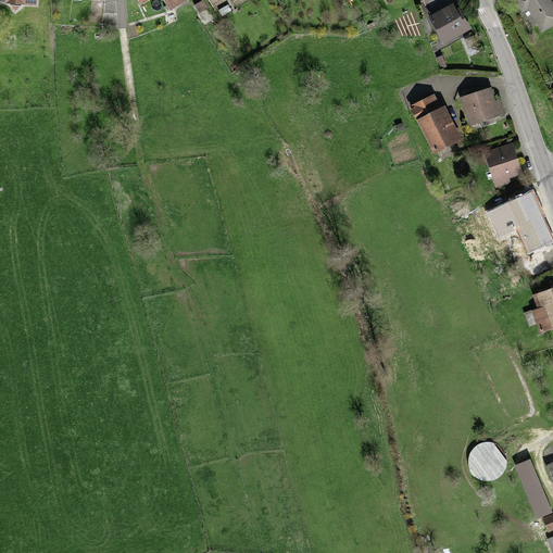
[(552,4),(550,0),(523,0),(540,30),(552,22),(552,4)]
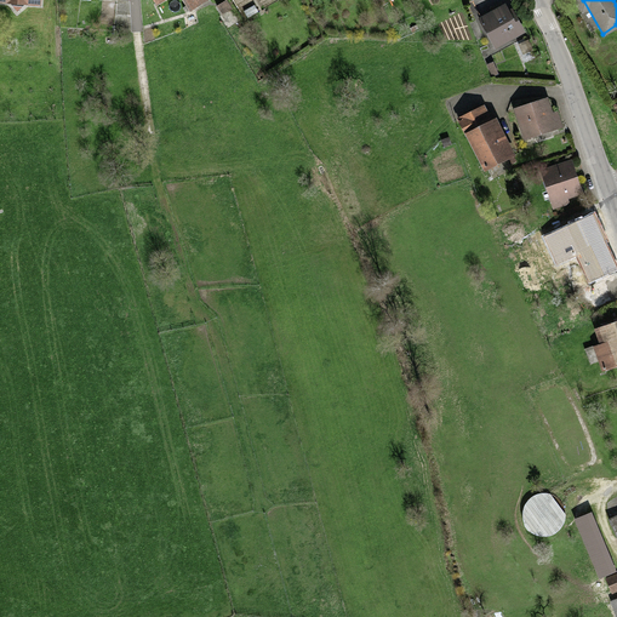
[(507,3),(478,20),(495,50),(524,33),(507,3)]
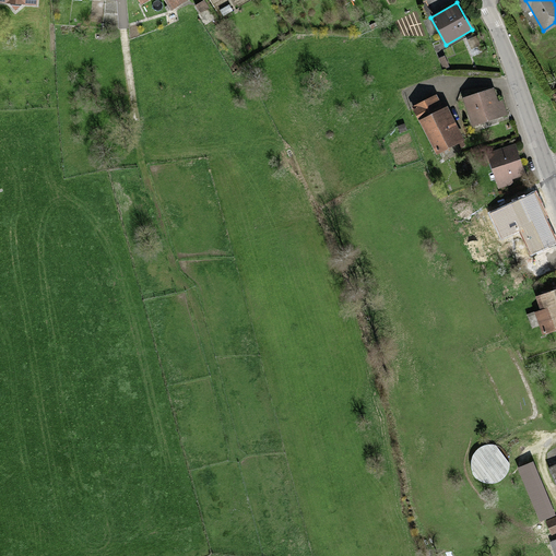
[(494,87),(464,97),(473,123),(508,113),(504,98),(498,99),(494,87)]
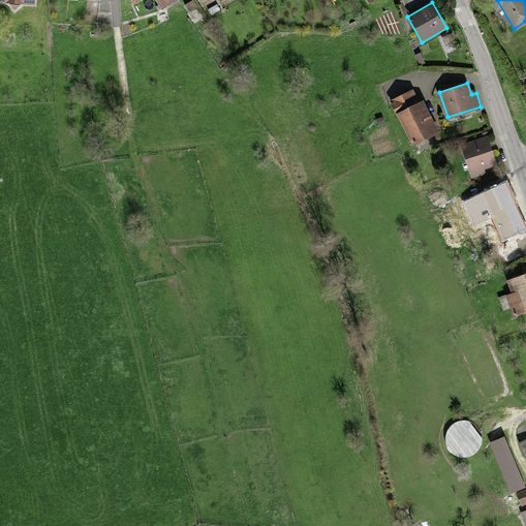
[(413,88),(393,99),(416,140),(437,127),(413,88)]
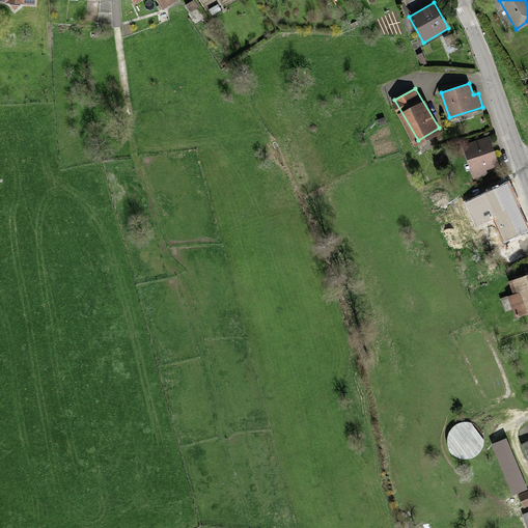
[(487,135),(464,144),(476,173),(499,163),(487,135)]
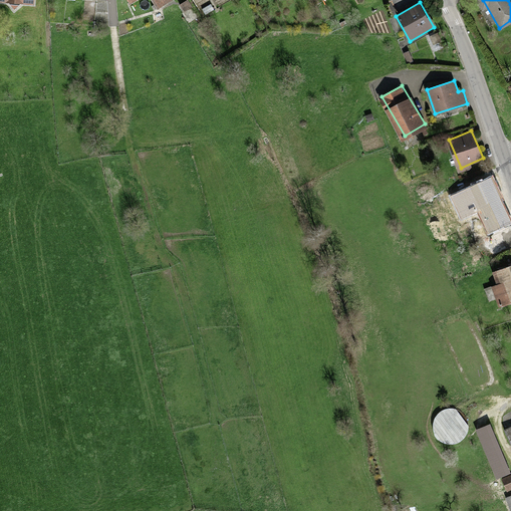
[(494,175),(443,199),(453,220),(478,208),(489,231),(510,221),(510,219),(501,198),(504,196),(494,175)]
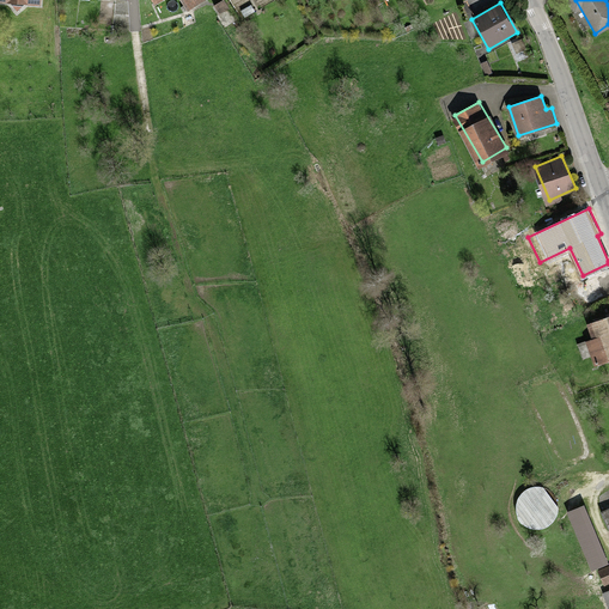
[(608,314),(582,324),(596,365),(608,359),(608,314)]
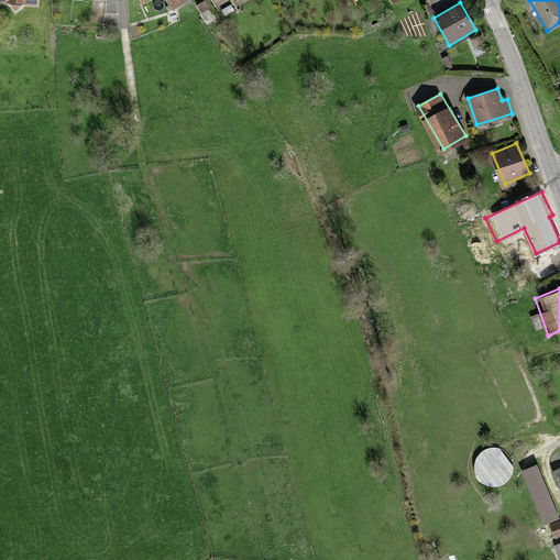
[(559,515),(539,465),(524,472),(551,536),(559,533),(559,515)]
